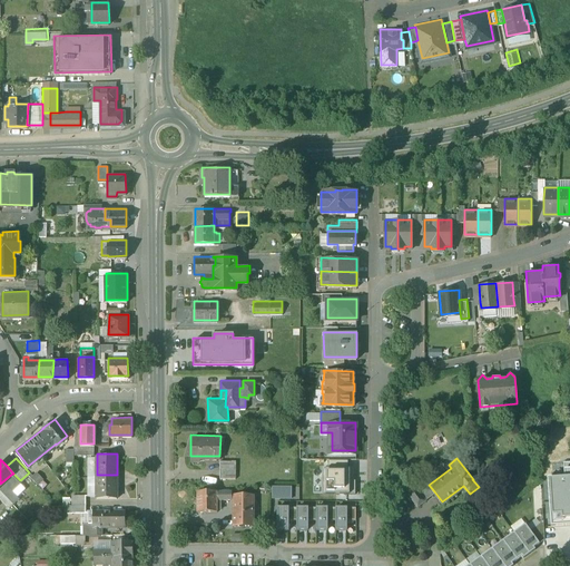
[(235,466),(219,466),(219,476),(235,476),(235,466)]
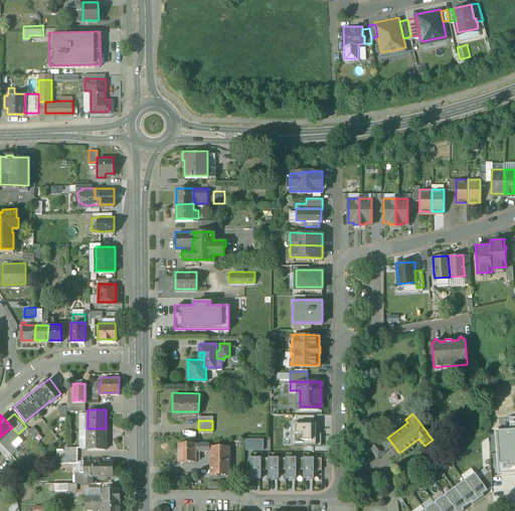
[(304,444),(321,444),(321,432),(316,432),(316,420),(314,420),(297,420),(291,420),(291,432),(292,432),(292,443),(304,443),(304,444)]
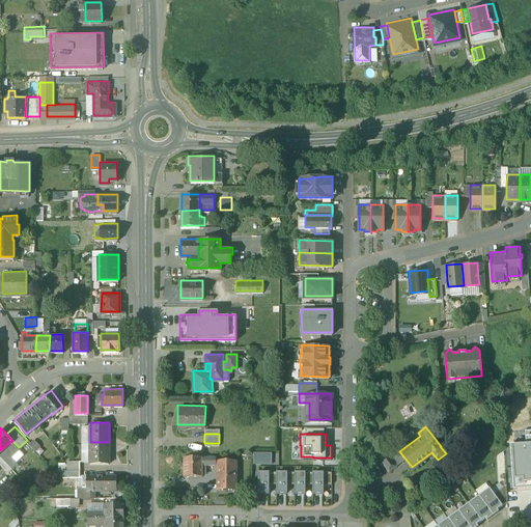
[(11,441),(0,450),(0,454),(4,459),(12,468),(18,463),(10,455),(19,447),(12,441),(11,441)]
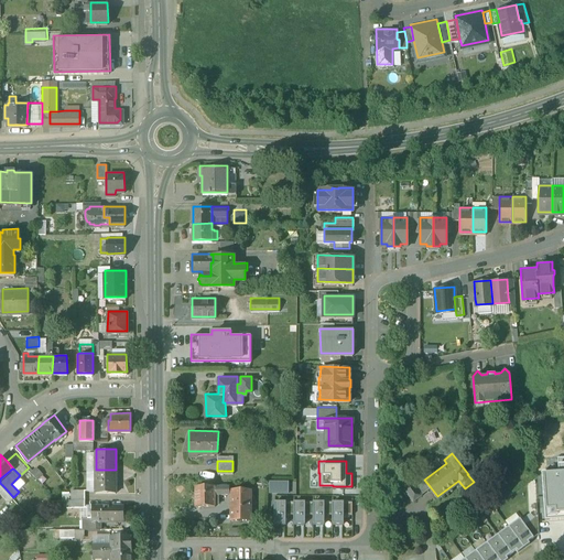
[(116,470),(96,470),(96,490),(116,490),(116,470)]
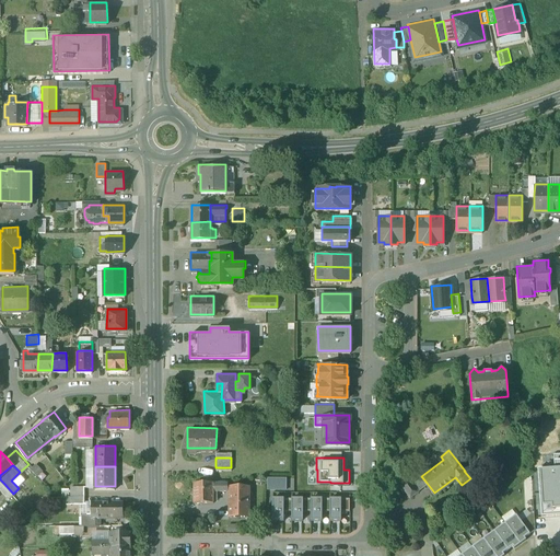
[(559,514),(559,467),(556,468),(539,470),(543,517),(559,514)]
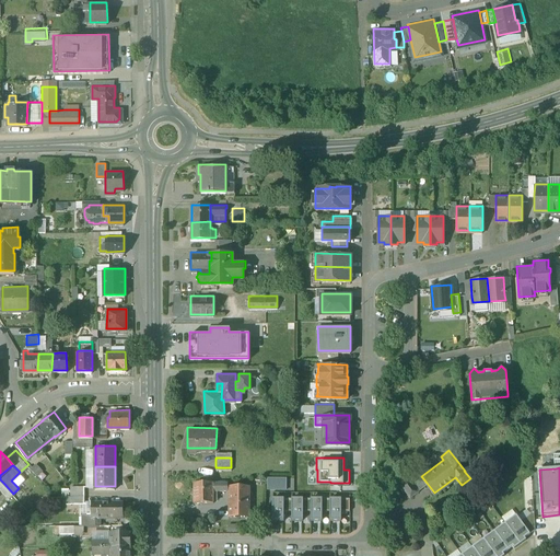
[(267,486),(287,487),(287,475),(267,475),(267,486)]
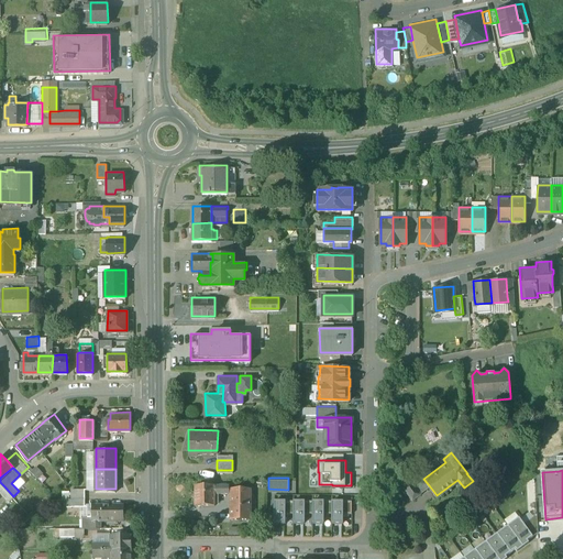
[(423,479),(415,485),(420,492),(429,485),(423,479)]
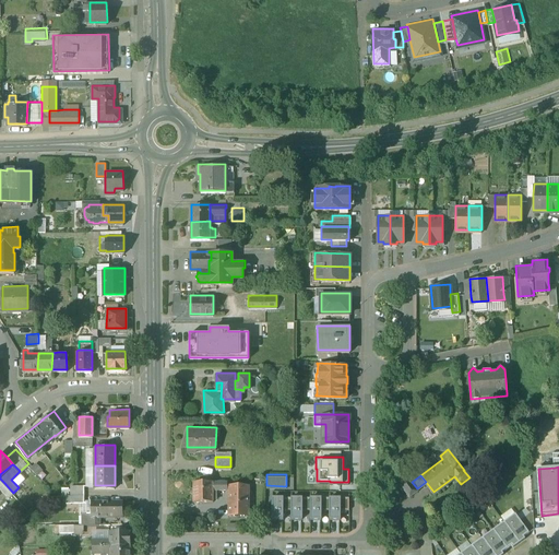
[(412,482),(408,476),(401,483),(409,495),(417,488),(412,482)]
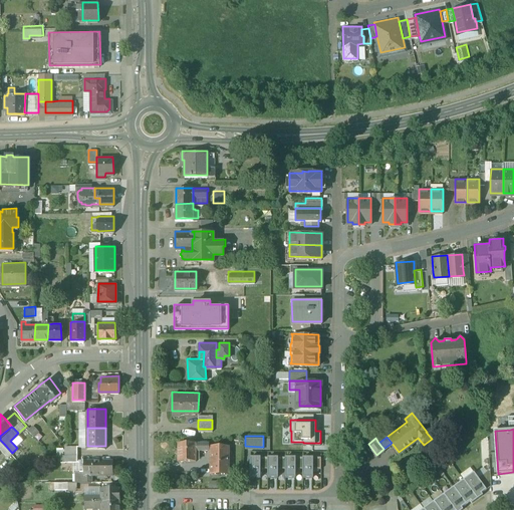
[(209,440),(196,441),(196,449),(209,448),(209,445),(209,440)]
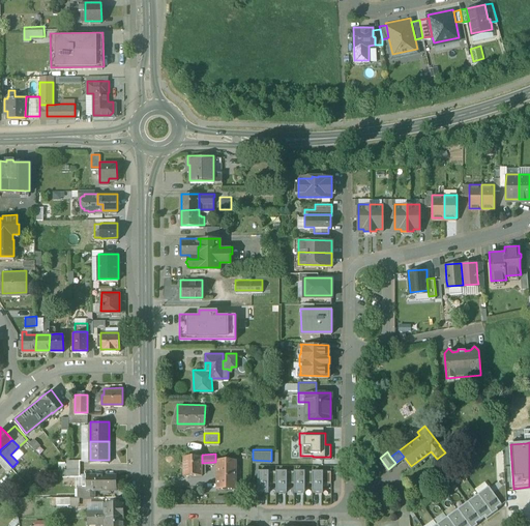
[(202,455),(183,455),(183,473),(202,473),(202,463),(202,455)]
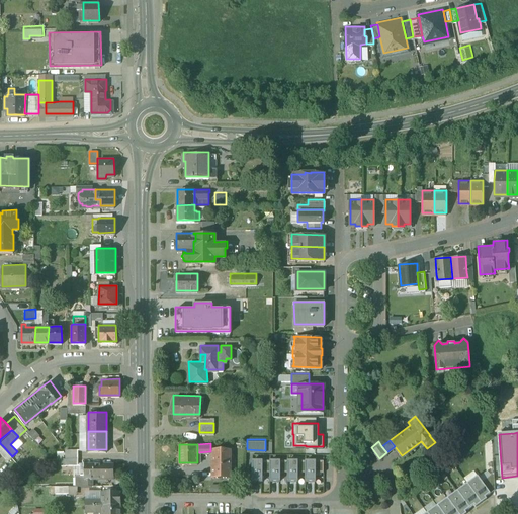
[(12,456),(4,447),(0,451),(8,459),(12,456)]
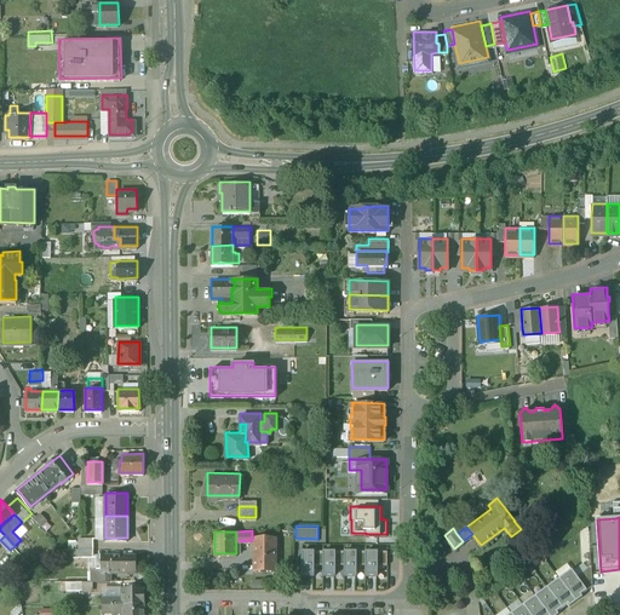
[(93,535),(78,535),(78,546),(93,546),(93,535)]
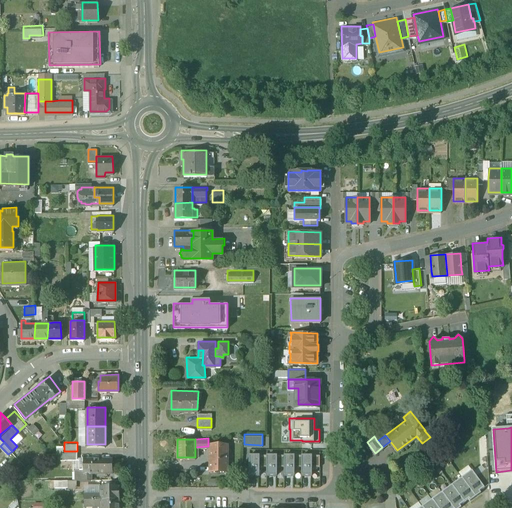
[(227,443),(210,443),(210,446),(210,469),(227,469),(227,443)]
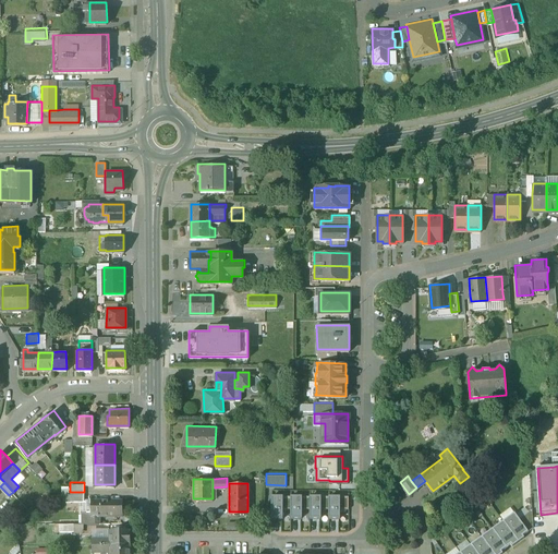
[(282,494),(271,494),(271,516),(282,516),(282,507),(282,494)]
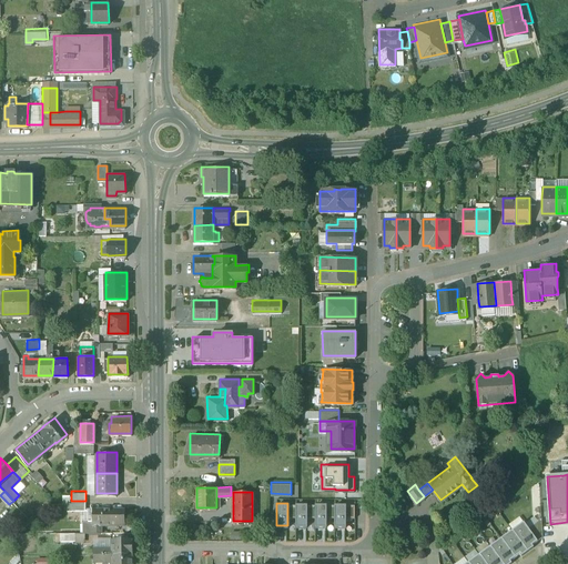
[(307,503),(295,503),(295,516),(295,525),(307,525),(307,516),(307,503)]
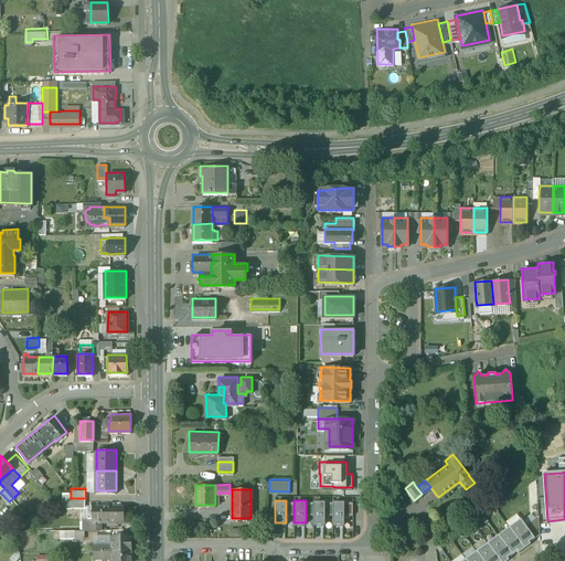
[(324,500),(313,500),(313,514),(313,522),(324,522),(324,514),(324,500)]
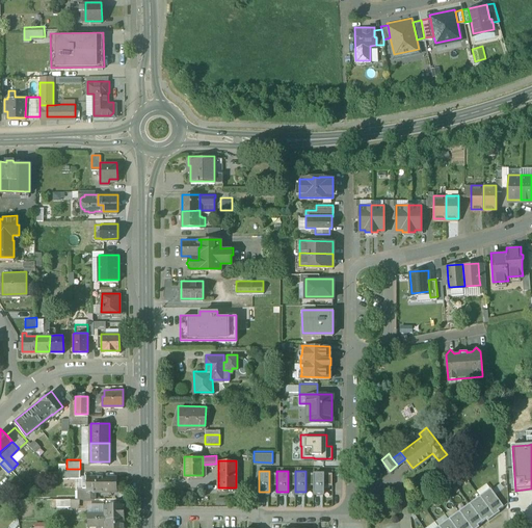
[(324,472),(313,471),(313,483),(313,492),(323,492),(324,483),(324,472)]
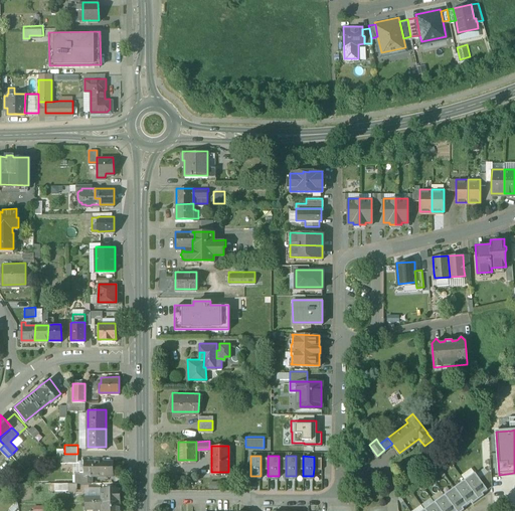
[(322,457),(314,457),(314,468),(322,468),(322,457)]
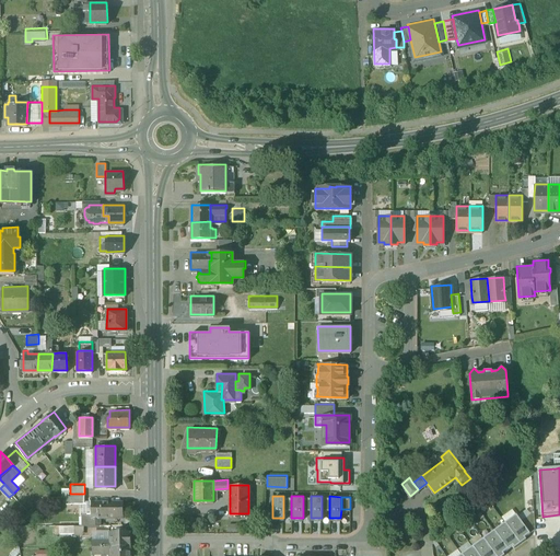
[(123,500),(86,500),(88,523),(100,523),(100,516),(123,516),(123,500)]
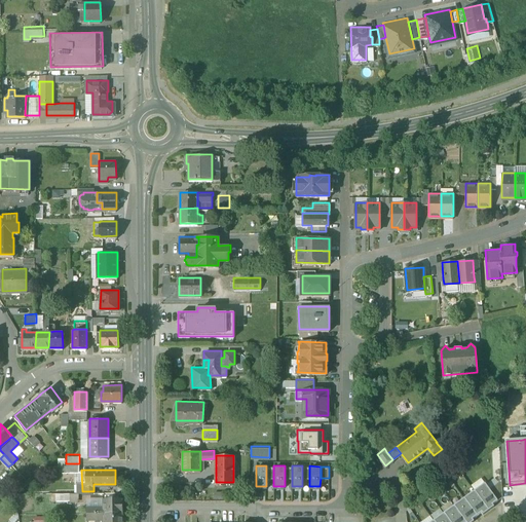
[(501,478),(489,487),(497,498),(502,494),(501,478)]
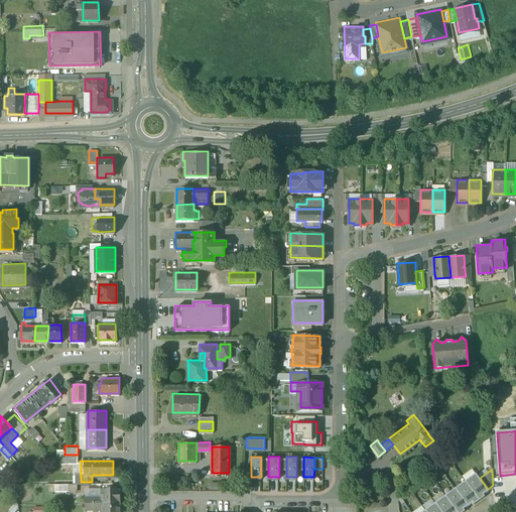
[(476,472),(466,480),(479,498),(485,495),(483,493),(488,489),(480,478),(476,472)]
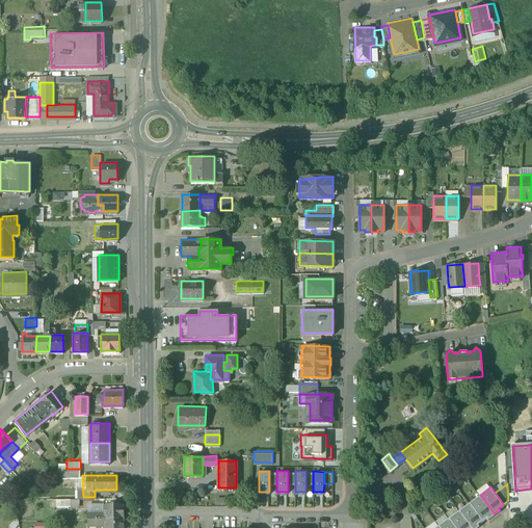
[(488,518),(494,513),(480,495),(470,502),(482,520),(487,516),(488,518)]
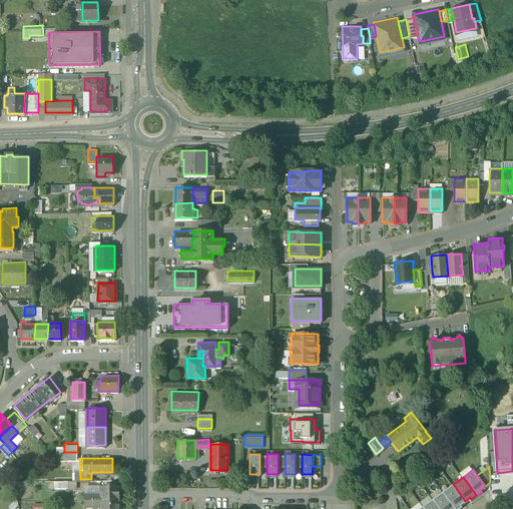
[(460,504),(465,501),(453,484),(443,491),(455,508),(456,508),(458,508),(462,507),(460,504)]
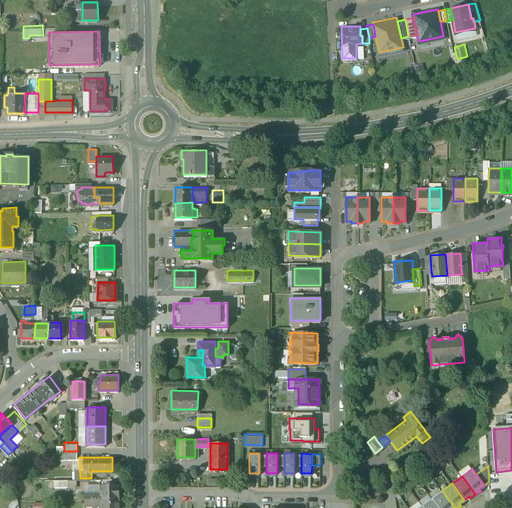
[(119,484),(101,484),(101,492),(101,497),(119,497),(119,484)]
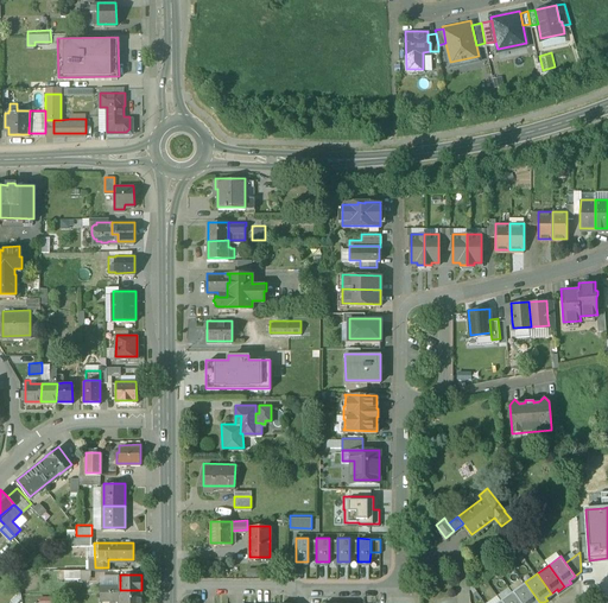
[(538,602),(539,602),(525,582),(513,590),(523,602),(538,602)]
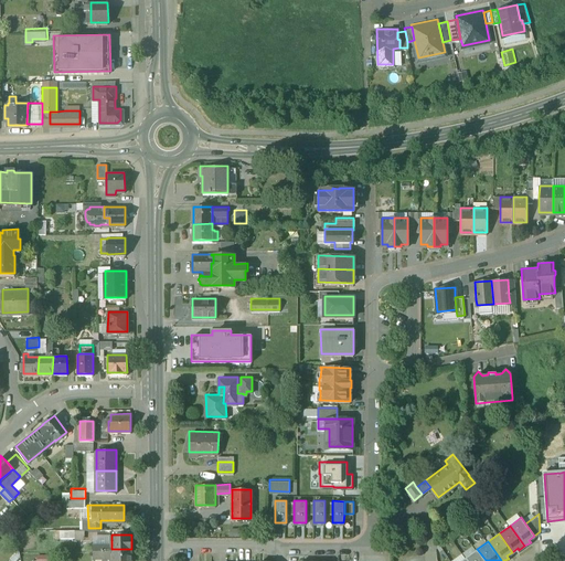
[(130,560),(131,549),(112,549),(112,557),(110,560),(130,560)]
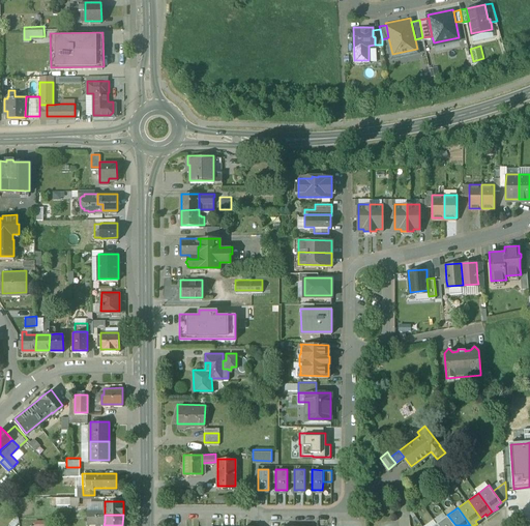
[(455,525),(447,515),(437,522),(440,525),(455,525)]
